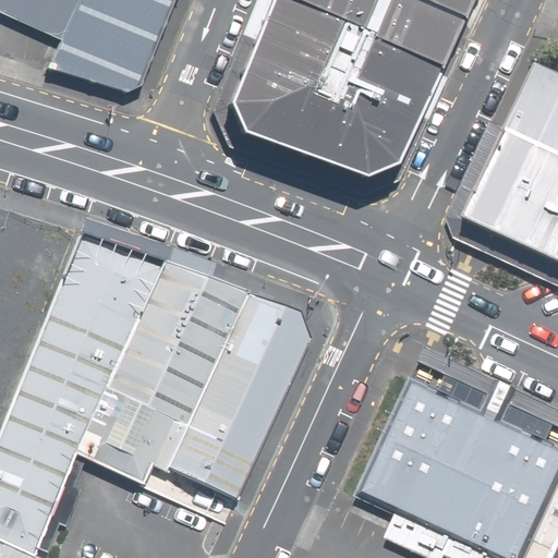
[(0,0),(0,7),(82,40),(99,0),(0,0)]
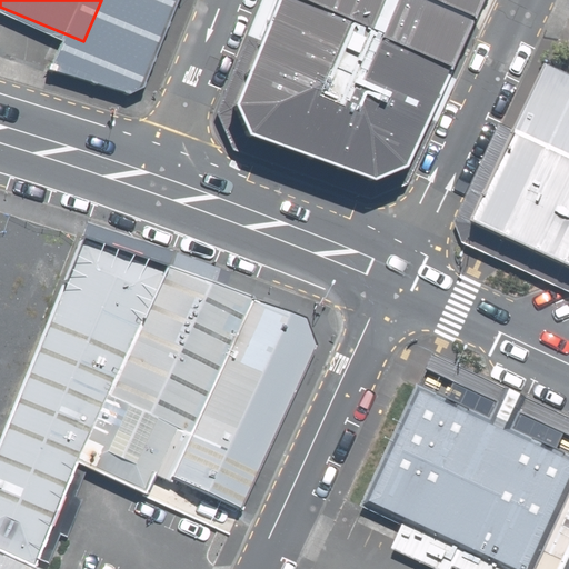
[(207,0),(101,0),(83,41),(70,71),(158,110),(207,0)]
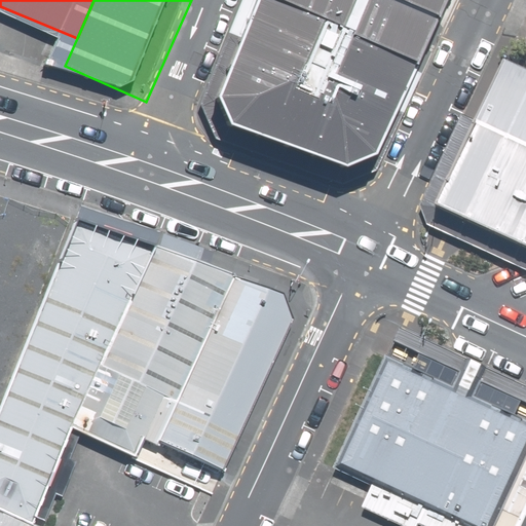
[(253,0),(211,103),(223,132),(339,174),(370,161),(411,71),(443,0),(253,0)]
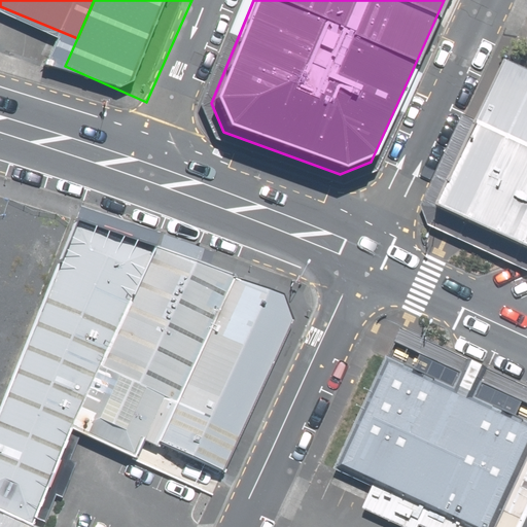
[(437,208),(526,249),(526,71),(506,63),(437,208)]
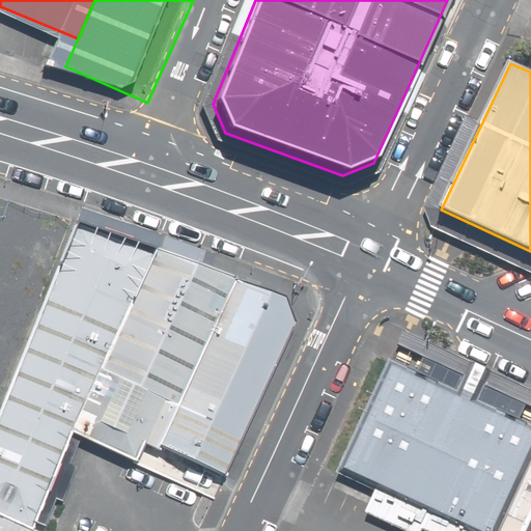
[(72,428),(158,248),(79,220),(0,413),(0,512),(33,529),(36,521),(46,526),(57,499),(63,502),(78,465),(72,463),(83,434),(72,428)]
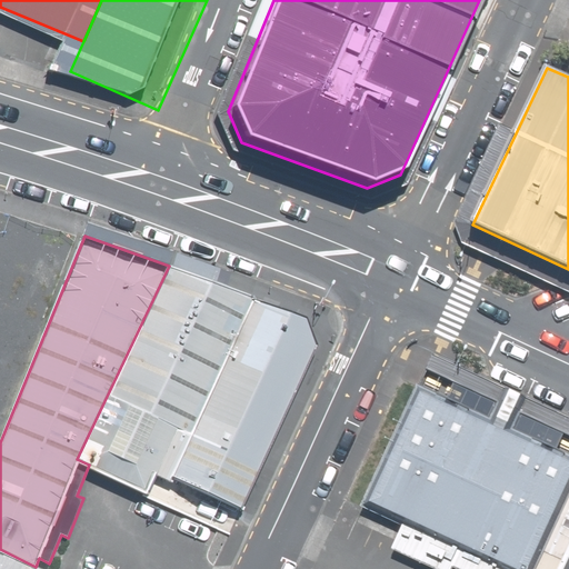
[(172,475),(255,298),(169,266),(77,459),(89,465),(147,493),(156,473),(169,480),(172,475)]
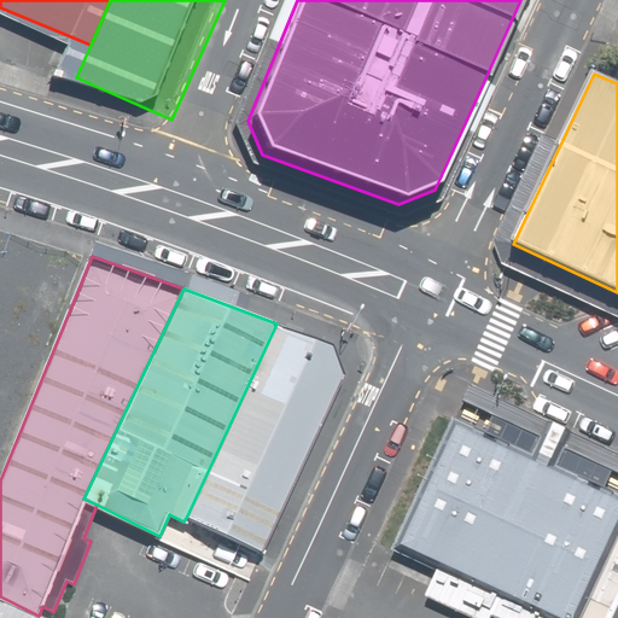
[(333,344),(277,324),(187,516),(262,552),(345,374),(333,344)]
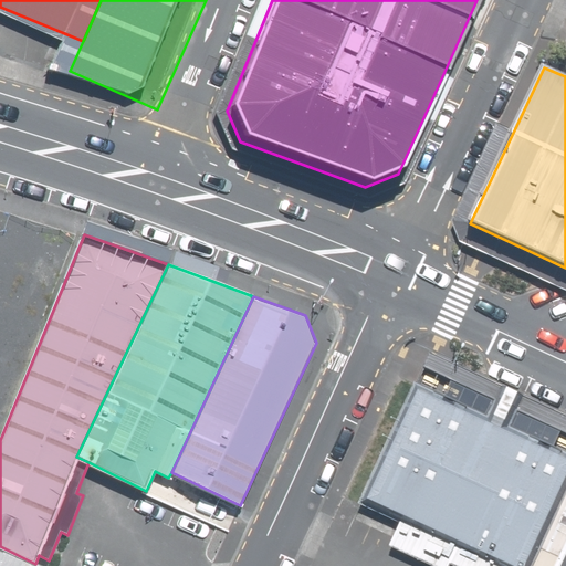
[(559,565),(565,552),(565,428),(428,363),(352,517),(395,537),(391,545),(435,565),(448,565),(450,564),(454,565),(559,565)]
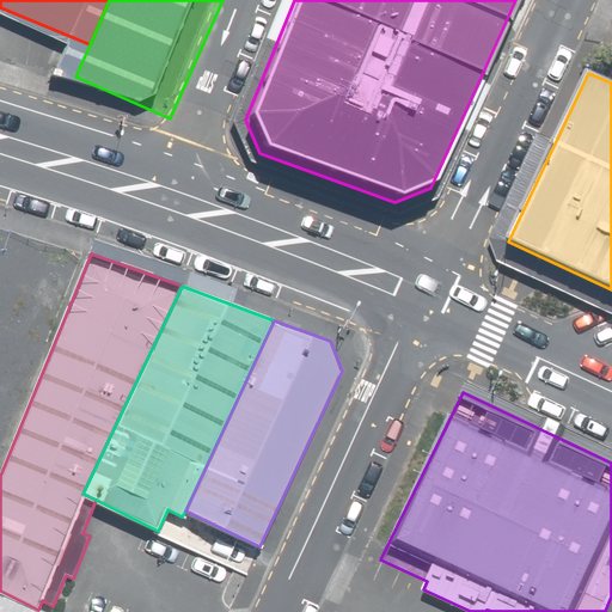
[(44,611),(38,610),(0,591),(0,611),(44,611)]
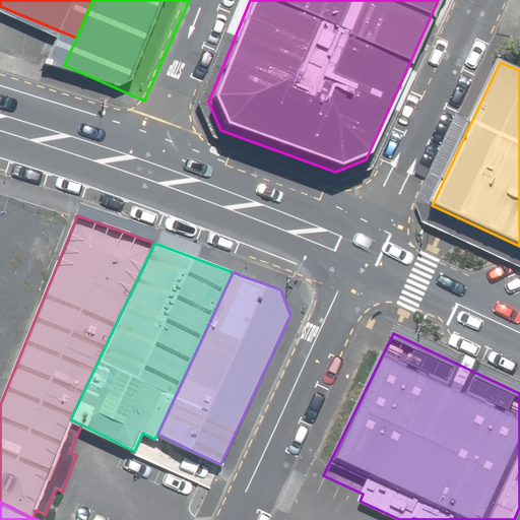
All buildings are outlined.
